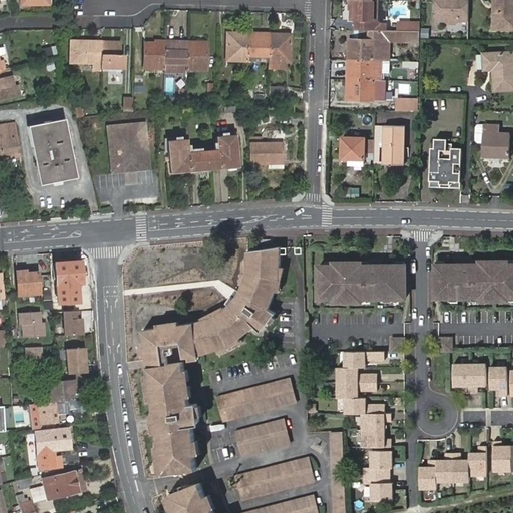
[(372,0),(349,0),(348,0),(349,9),(351,9),(351,20),(376,21),(376,1),(372,0)]
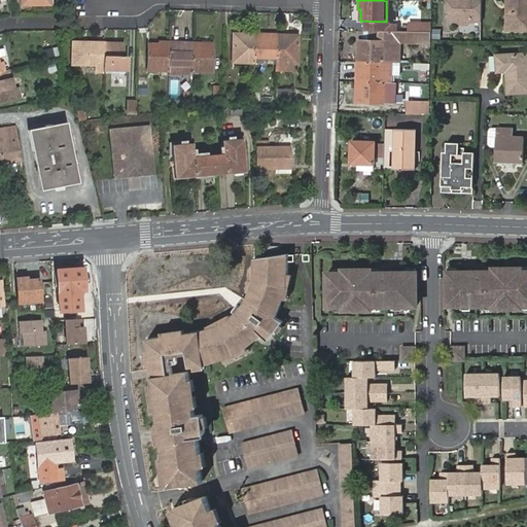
[(448,0),(448,21),(457,22),(460,24),(468,25),(471,22),(481,22),(481,0),(448,0)]
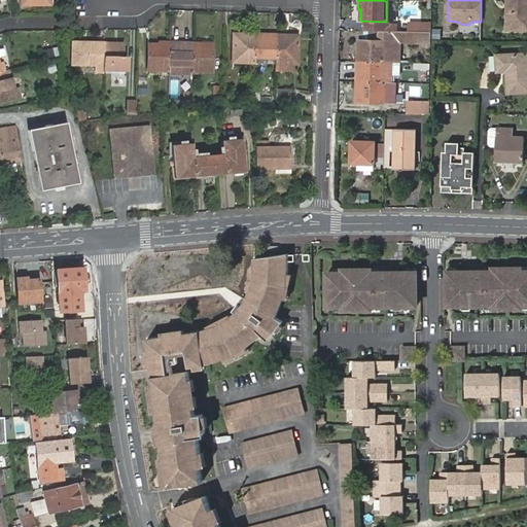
[(526,0),(511,0),(511,9),(506,9),(505,30),(526,30),(526,0)]
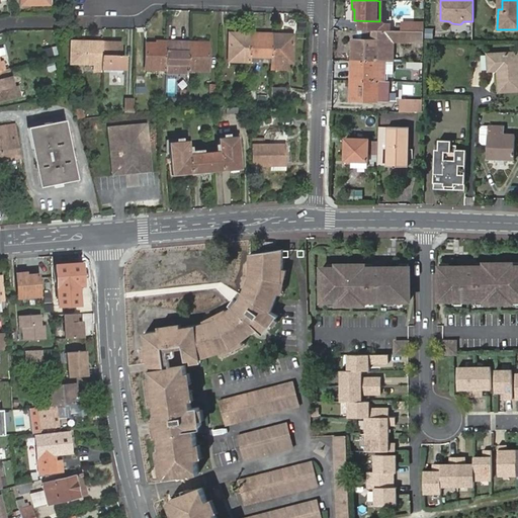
[(401,22),(401,31),(423,32),(424,22),(401,22)]
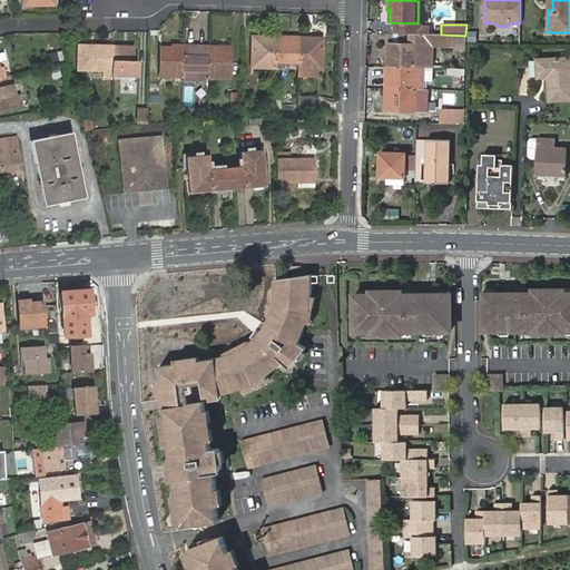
[(468,41),(475,41),(477,31),(469,31),(468,41)]
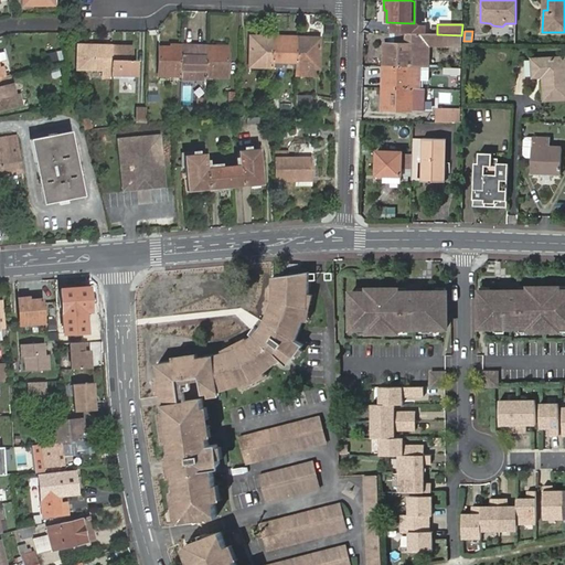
[(383,53),(382,65),(407,65),(413,65),(419,65),(427,66),(427,46),(461,48),(461,35),(437,34),(406,33),(405,44),(386,43),(386,53),(383,53)]
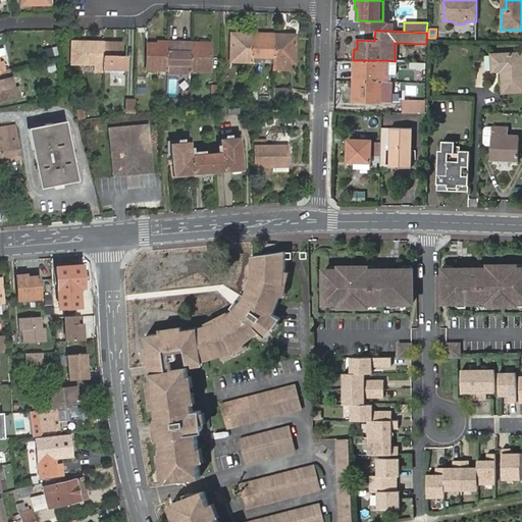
[(250,57),(251,34),(243,34),(243,36),(230,36),(230,62),(250,62),(250,57)]
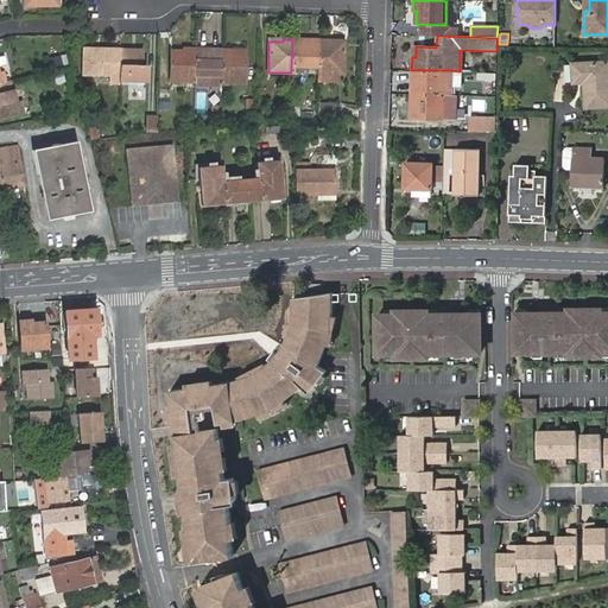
[(318,40),(292,39),(291,67),(318,68),(318,40)]
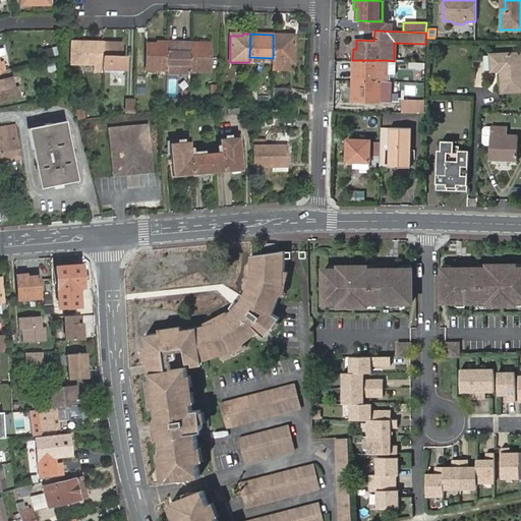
[(283,35),(273,35),(273,58),(272,63),(272,70),(282,71),(282,63),(293,63),(294,37),(283,37),(283,35)]
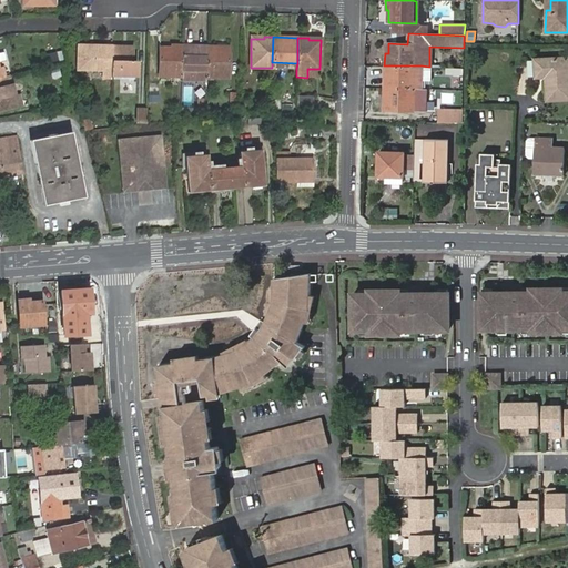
[(180,69),(181,44),(170,44),(170,47),(159,47),(158,74),(180,74),(180,69)]
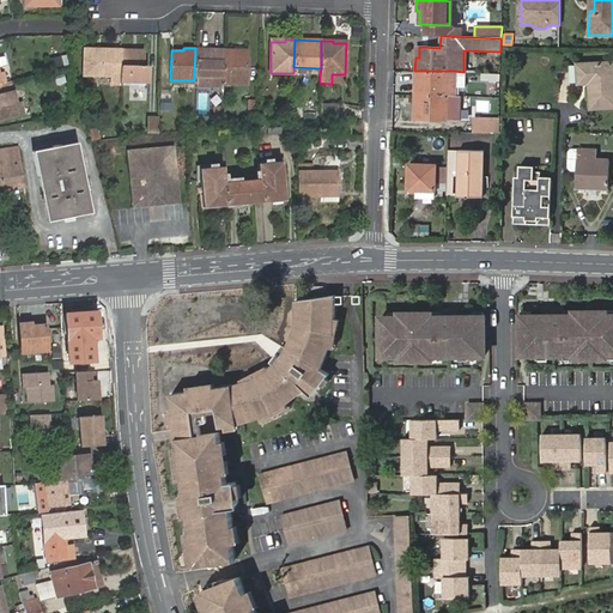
[(222,48),(195,48),(194,74),(222,76),(222,48)]
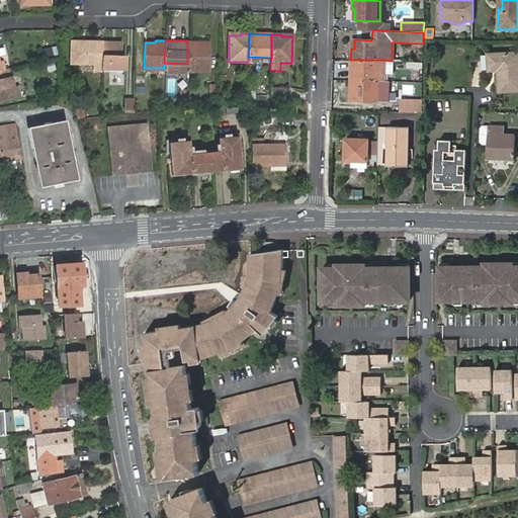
[(199,40),(187,40),(187,64),(187,68),(208,68),(209,42),(199,42),(199,40)]
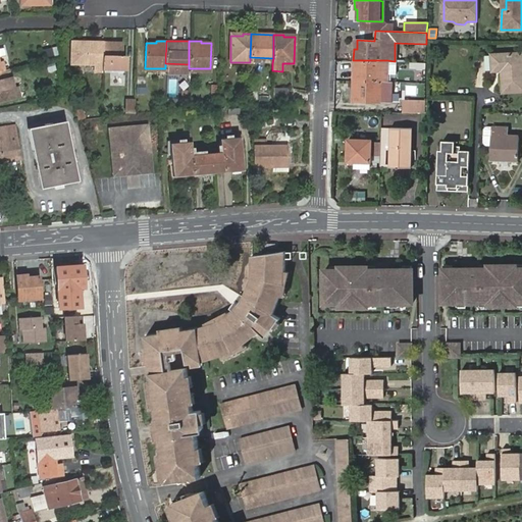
[(102,63),(103,42),(70,42),(70,62),(102,63)]
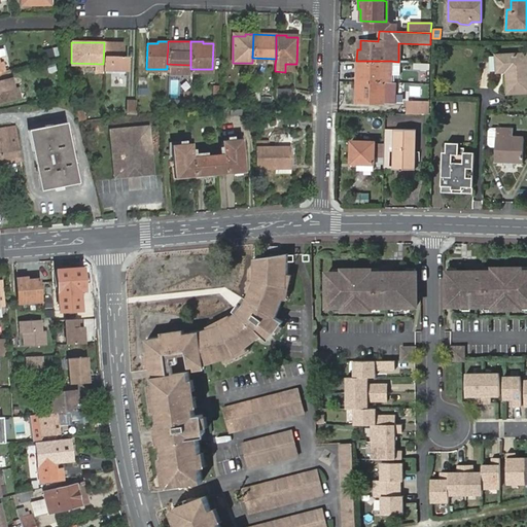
[(103,64),(103,71),(111,72),(111,68),(126,69),(126,57),(123,57),(123,42),(104,42),(103,64)]
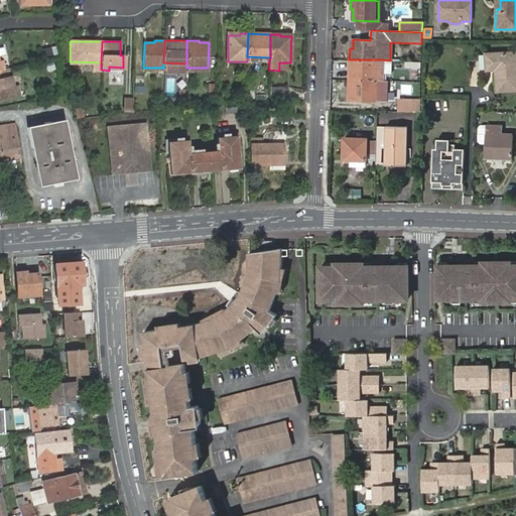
[(56,53),(55,46),(42,47),(42,55),(56,53)]
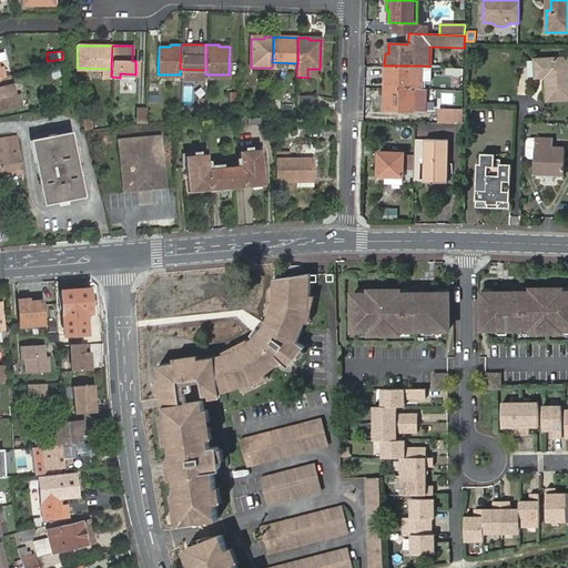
[(567,58),(537,61),(537,78),(550,77),(550,82),(548,82),(549,101),(567,99),(567,58)]
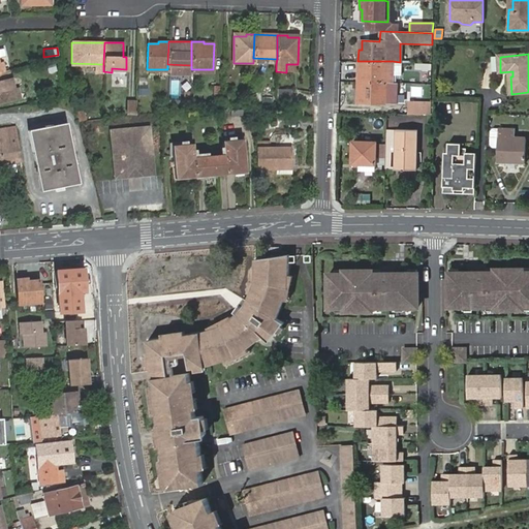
[(500,72),(500,57),(496,57),(498,78),(506,76),(507,95),(511,94),(510,76),(512,76),(512,71),(500,72)]
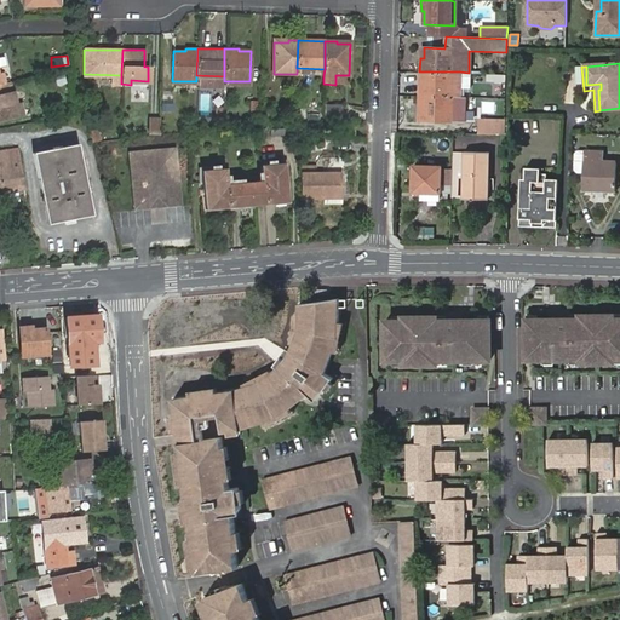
[(419,72),(419,96),(447,96),(452,96),(459,97),(459,87),(468,87),(469,73),(460,72),(453,72),(419,72)]
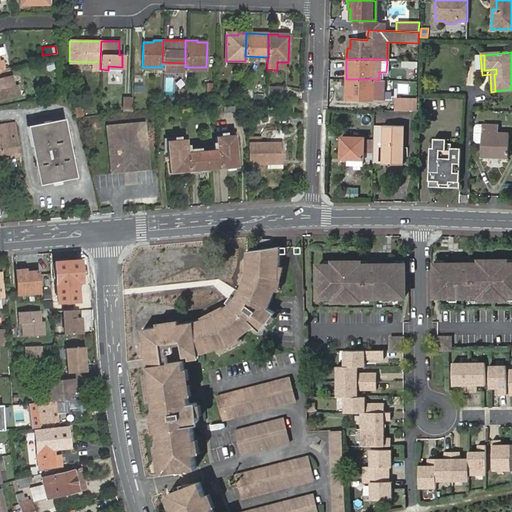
[(401,60),(401,69),(406,69),(406,78),(417,78),(417,60),(401,60)]
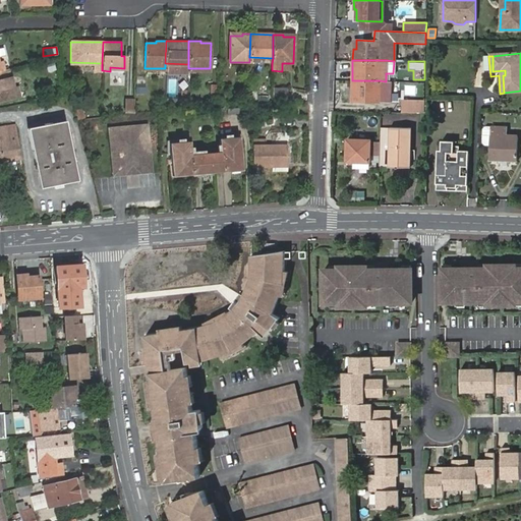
[(165,63),(165,68),(165,73),(188,74),(188,68),(188,64),(165,63)]
